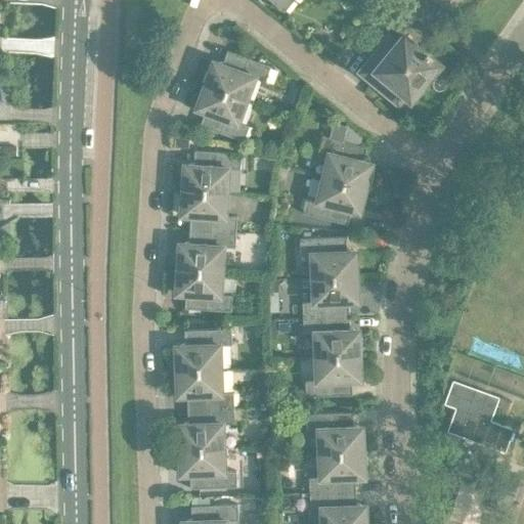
[(270,0),(285,11),(293,0),(270,0)]
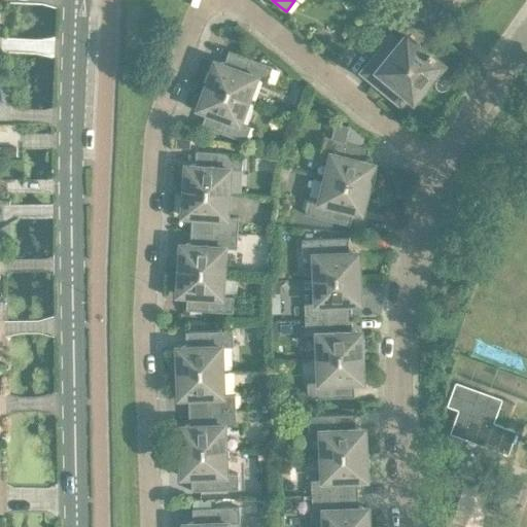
[(460,0),(399,0),(429,24),(447,3),(448,5),(452,4),(454,3),(457,5),(460,0)]
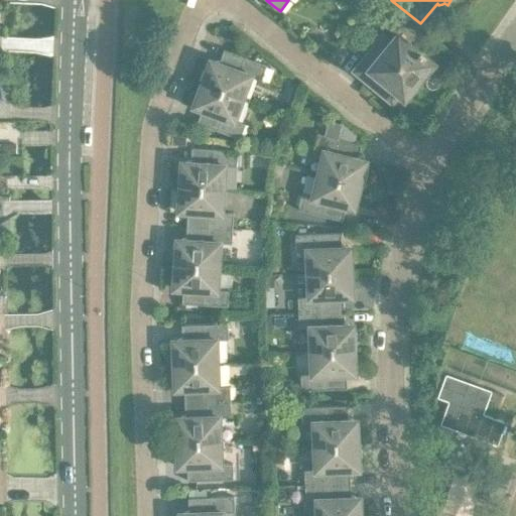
[(399,34),(393,40),(392,42),(383,34),(354,71),(372,86),(373,86),(380,77),(404,97),(432,62),(425,56),(426,55),(426,54),(420,50),(419,51),(399,34)]
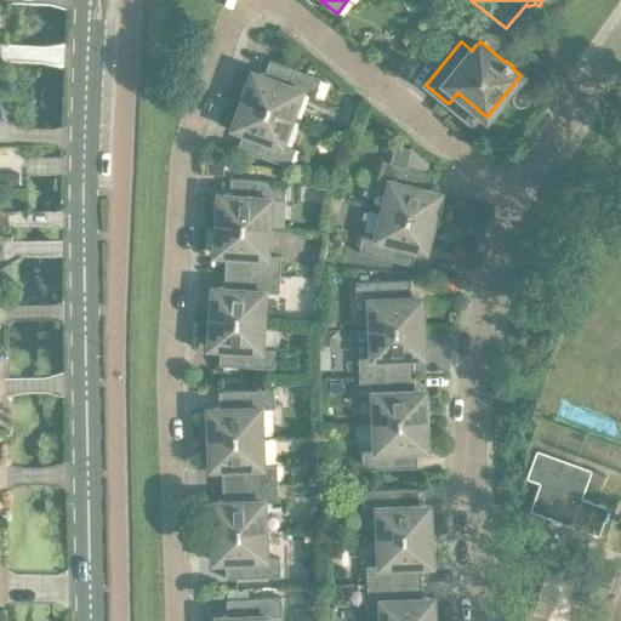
[(252,75),(244,100),(292,118),(302,91),(315,96),(322,78),(269,58),(265,74),(262,73),(257,75),(256,77),(252,75)]
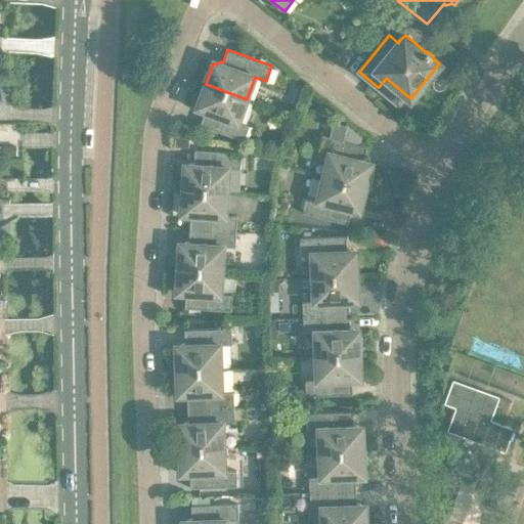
[(247,99),(206,84),(198,104),(202,105),(201,107),(203,112),(205,112),(200,125),(244,140),(250,125),(238,122),(247,99)]
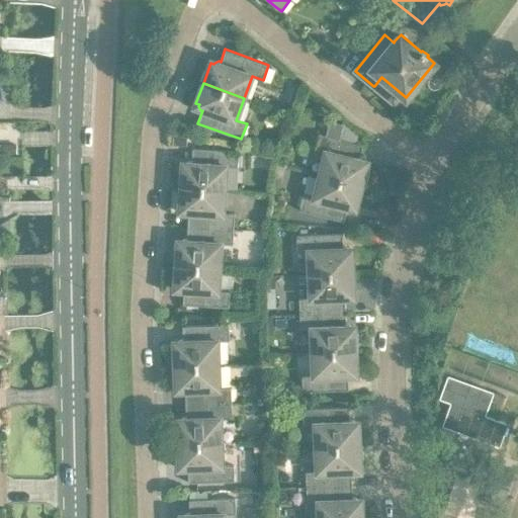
[(330,120),(326,136),(339,139),(343,123),(330,120)]
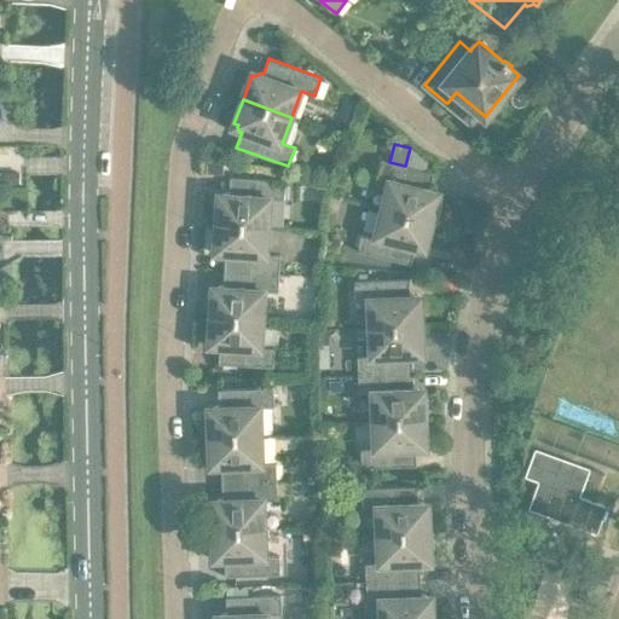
[(405,166),(389,162),(380,160),(376,178),(388,181),(382,208),(433,221),(439,196),(434,195),(435,192),(432,187),(431,187),(434,173),(405,166)]
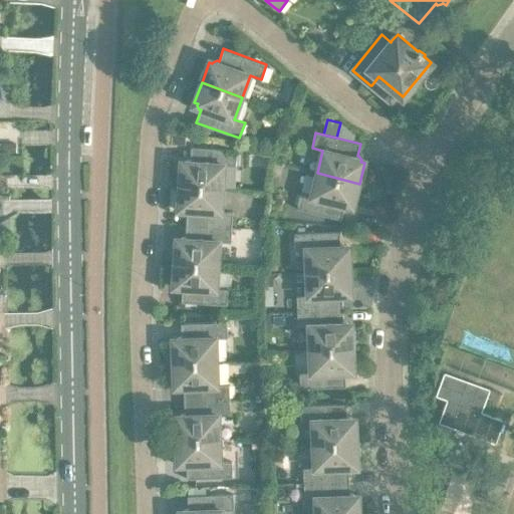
[(173,135),(173,145),(186,146),(186,136),(173,135)]
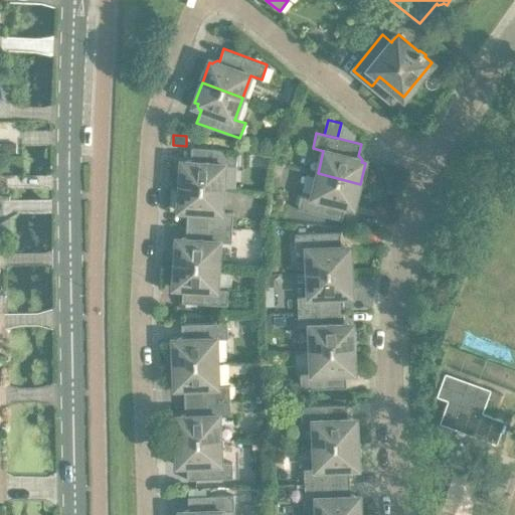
[(181,164),(180,186),(223,188),(224,165),(236,166),(237,150),(191,147),(190,160),(188,160),(185,163),(185,165),(181,164)]
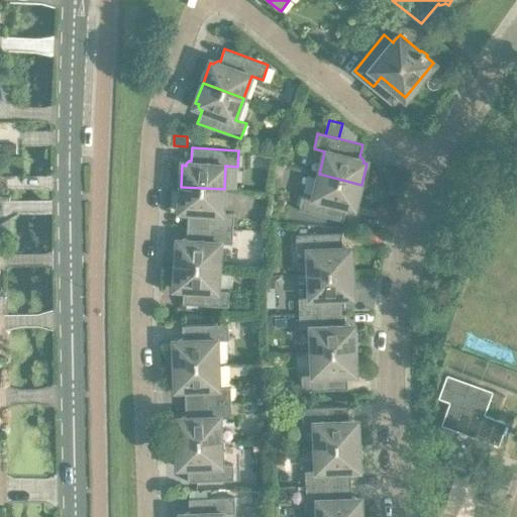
[(362,185),(319,174),(313,197),(302,194),(299,209),(343,220),(346,208),(348,208),(352,206),(352,204),(356,205),(362,185)]
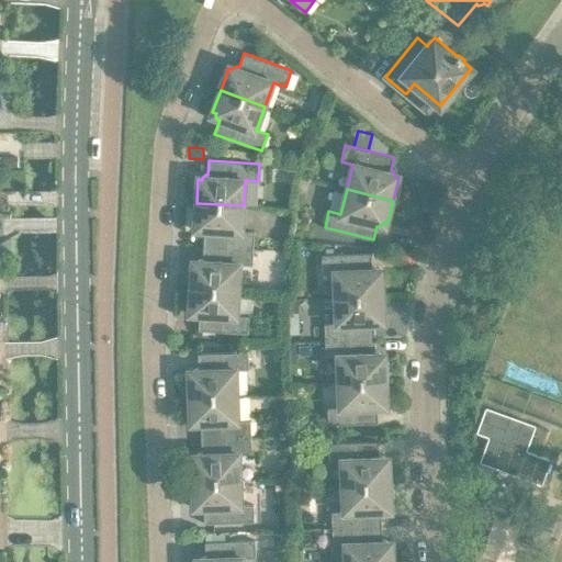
[(244,205),(197,203),(195,226),(199,226),(199,228),(202,232),(204,232),(203,245),(254,248),(255,232),(243,232),(244,205)]
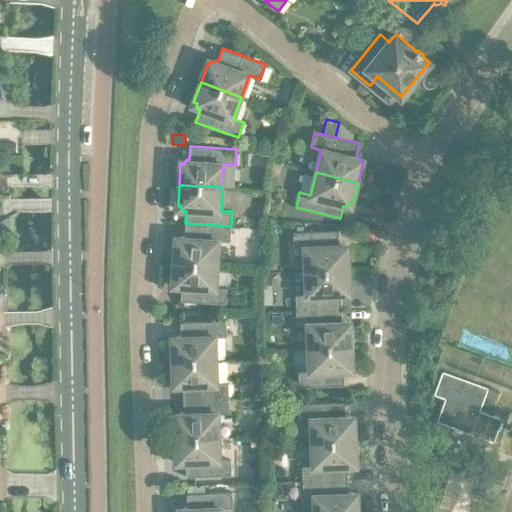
[(231,226),(185,223),(185,236),(183,236),(179,238),(179,240),(176,240),(174,261),(217,264),(219,241),(230,241),(231,226)]
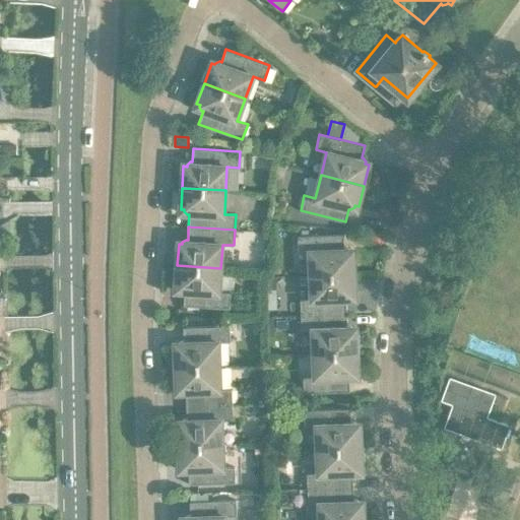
[(310,251),(311,274),(311,275),(354,273),(353,252),(349,252),(349,250),(346,247),(344,247),(344,234),(298,236),(299,252),(310,251)]
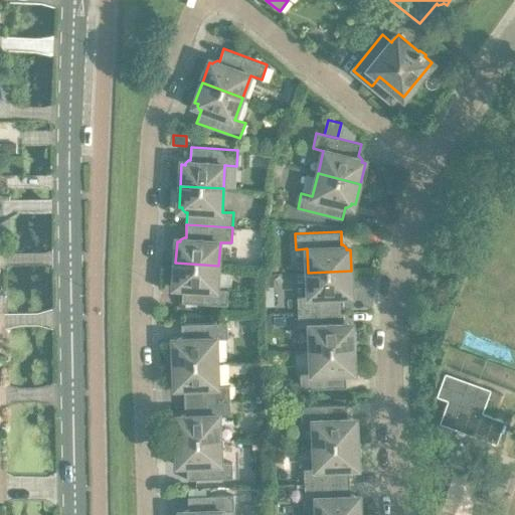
[(218,266),(175,263),(174,284),(178,284),(178,286),(180,290),(182,290),(182,303),(227,306),(228,290),(217,289),(218,266)]
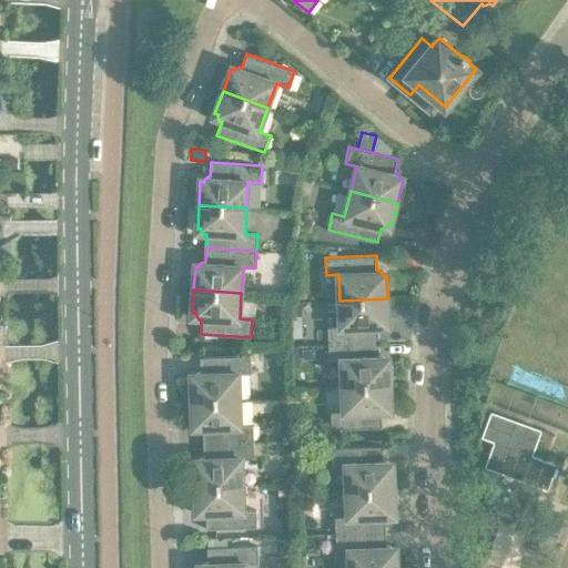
[(387,298),(340,301),(341,326),(327,326),(328,343),(379,342),(378,327),(381,327),(384,324),(384,322),(388,322),(387,298)]
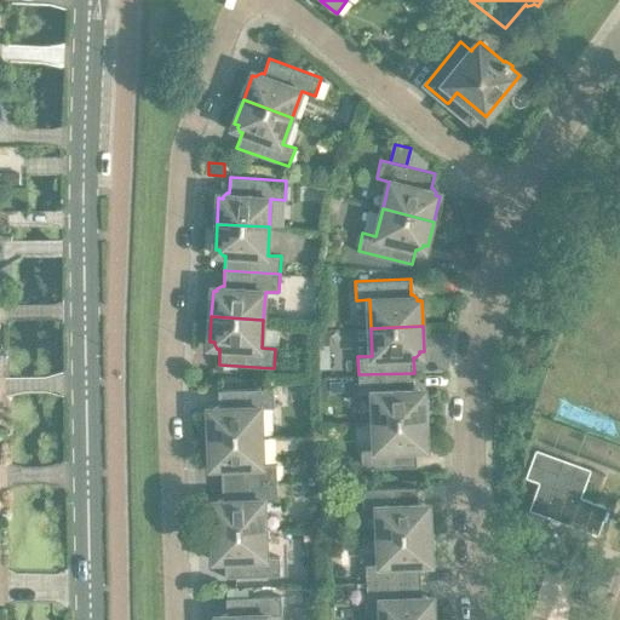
[(414,373),(359,374),(359,392),(373,392),(374,420),(426,419),(425,394),(420,394),(420,391),(417,388),(414,388),(414,373)]
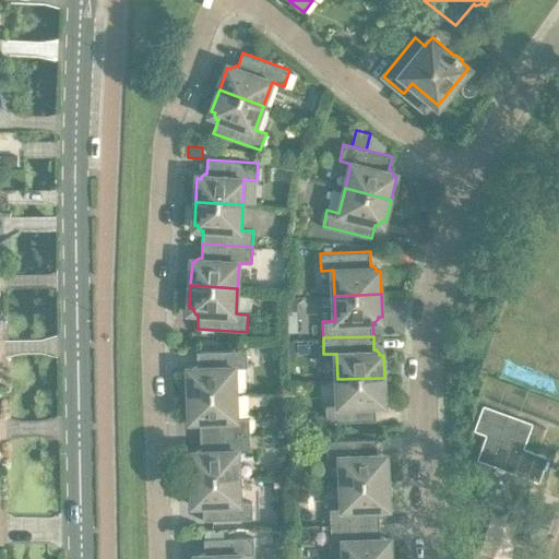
[(188,371),(189,394),(236,393),(235,367),(247,367),(247,349),(197,352),(198,366),(195,366),(192,369),(192,371),(188,371)]
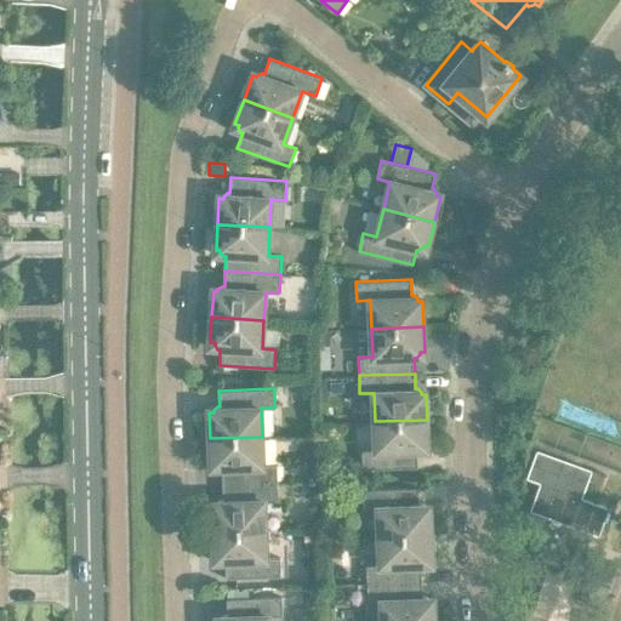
[(359,449),(372,449),(372,419),(359,419),(359,449)]
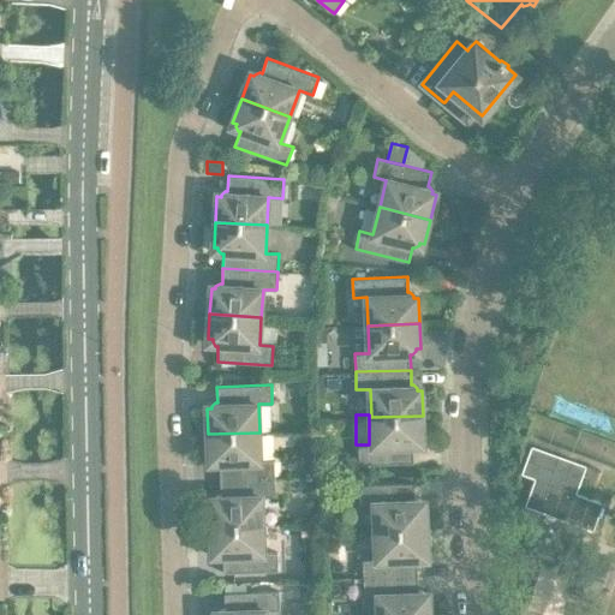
[(423,416),(371,417),(371,446),(358,446),(359,465),(413,463),(413,447),(416,447),(419,443),(419,441),(423,441),(423,416)]
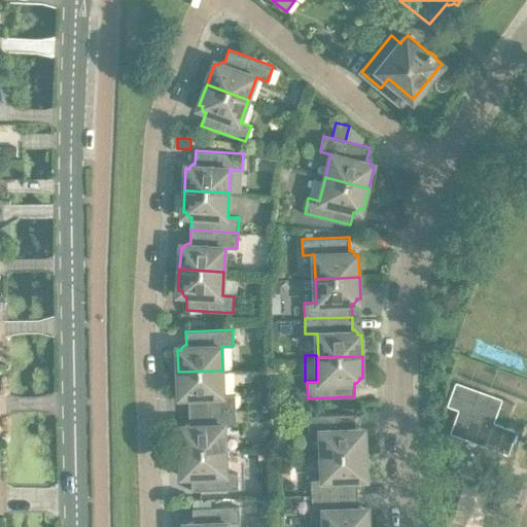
[(222,371),(178,372),(179,393),(182,393),(182,395),(186,398),(188,398),(188,411),(236,410),(235,394),(223,394),(222,371)]
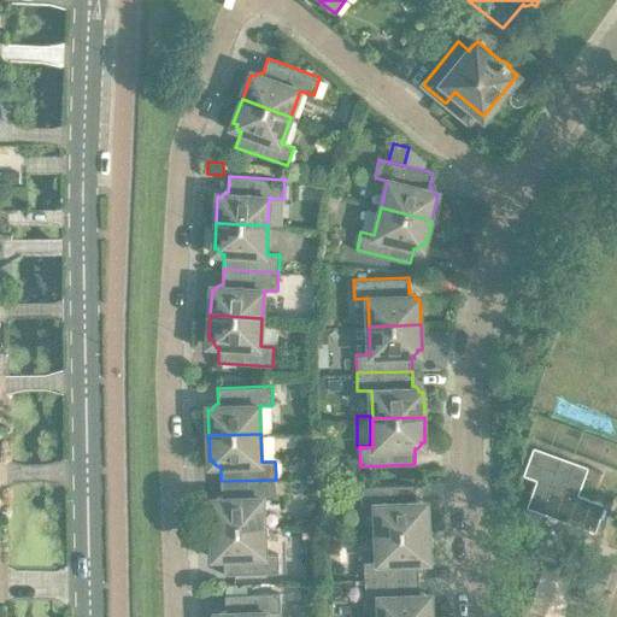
[(276,480),(221,481),(222,497),(219,497),(216,500),(216,503),(211,503),(212,528),(264,526),(263,498),(276,498),(276,480)]
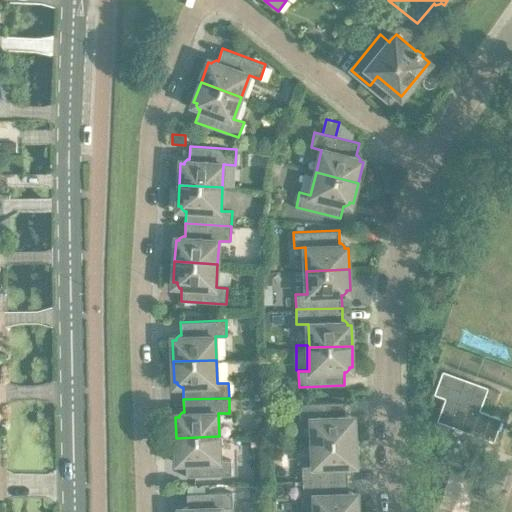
[(494,441),(502,418),(445,398),(437,421),(494,441)]
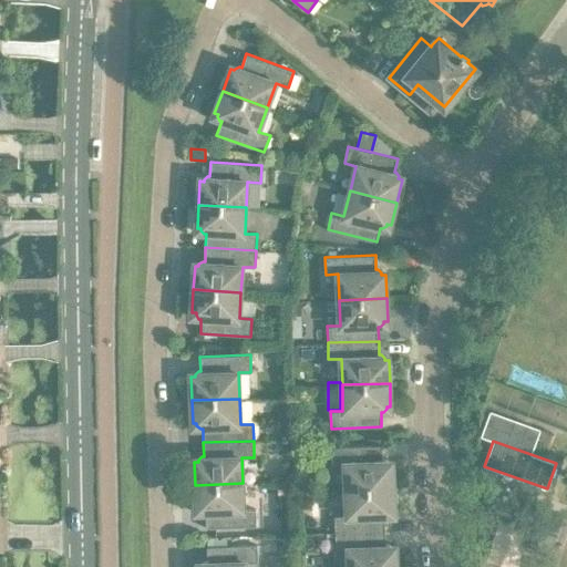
[(344,464),(346,490),(393,487),(393,464),(389,464),(389,463),(384,460),(383,460),(382,445),(332,446),(332,464),(344,464)]
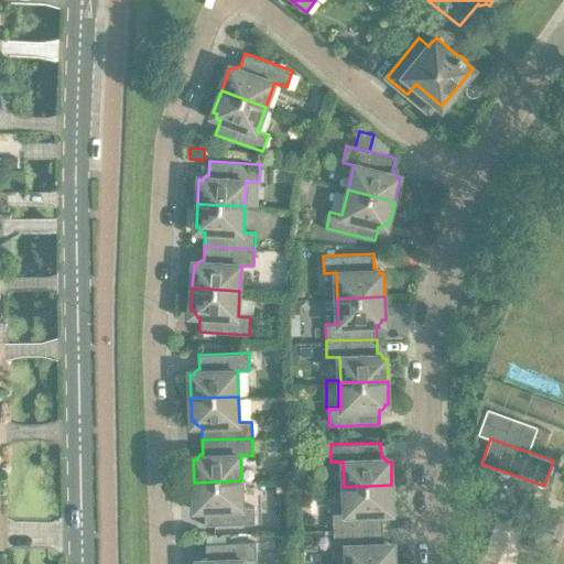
[(241,480),(194,483),(195,506),(198,506),(198,508),(203,511),(205,511),(205,525),(256,523),(255,506),(242,507),(241,480)]
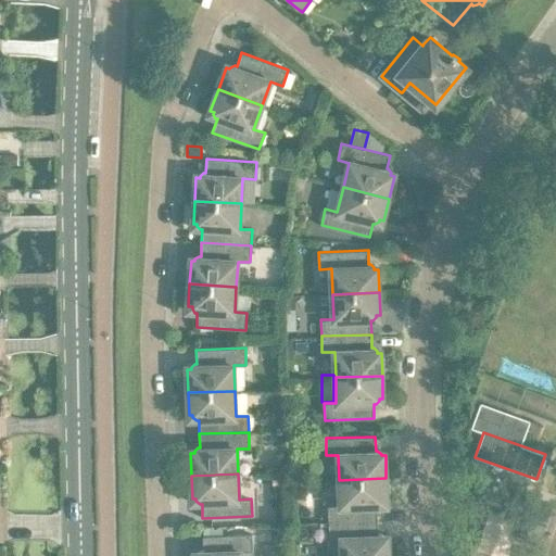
[(386,478),(339,480),(340,505),(328,506),(328,522),(378,520),(377,507),(379,507),(382,504),(382,502),(387,501),(386,478)]
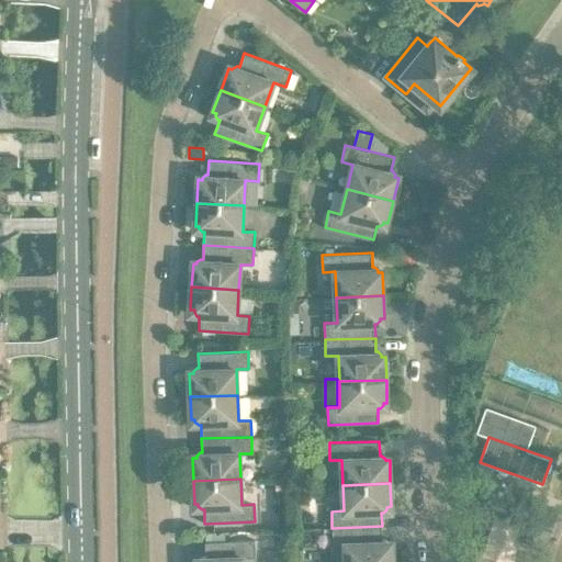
[(382,526),(332,528),(333,544),(345,543),(345,561),(392,561),(392,544),(389,544),(388,542),(384,539),(382,539),(382,526)]
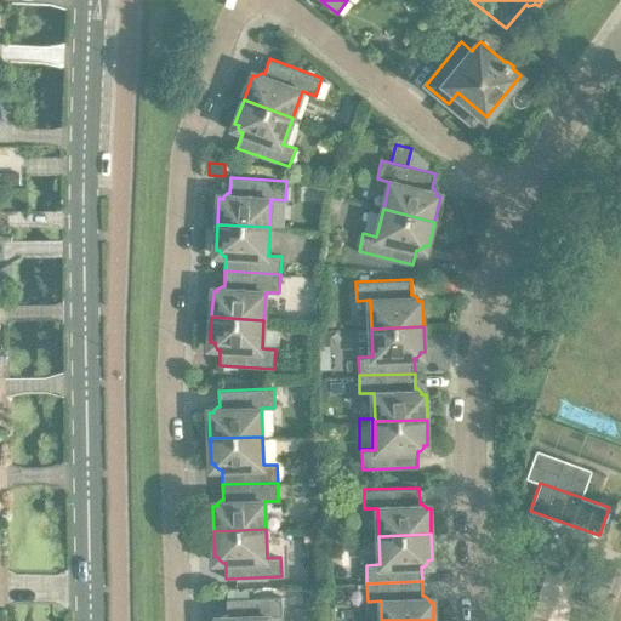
[(227,614),(224,615),(221,619),(221,620),(217,620),(216,620),(268,620),(269,616),(283,615),(281,597),(227,598),(227,614)]
